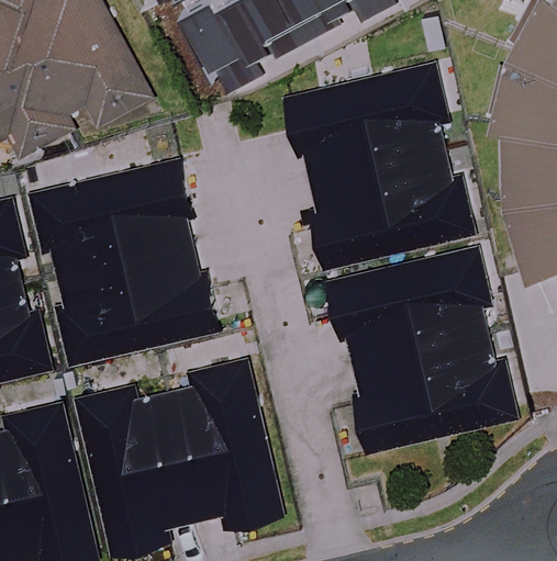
[(96,124),(148,94),(111,30),(125,22),(112,0),(0,0),(0,143),(7,139),(19,160),(78,126),(69,111),(84,102),(96,124)]
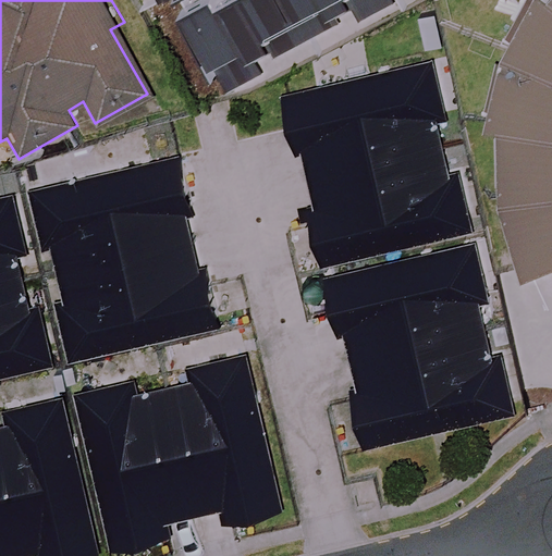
[(229,93),(260,75),(253,62),(352,8),(362,26),(407,0),(176,0),(210,60),(229,93)]
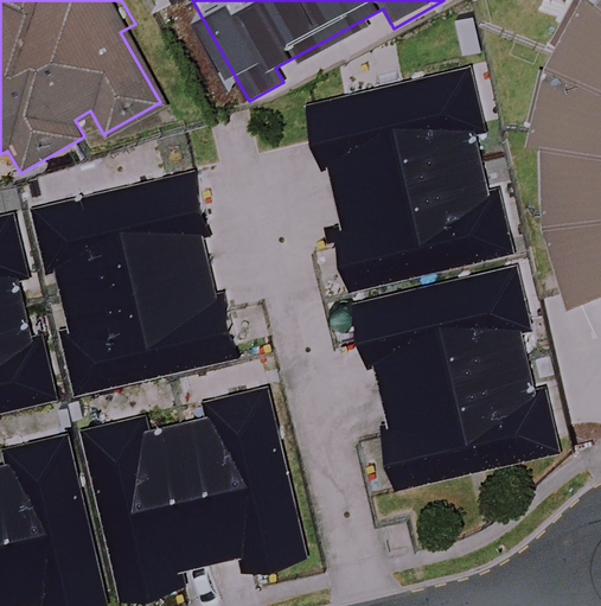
[(600,0),(582,0),(574,13),(560,40),(548,70),(539,100),(536,131),(535,163),(537,193),(543,224),(552,254),(566,282),(570,297),(600,284),(600,0)]
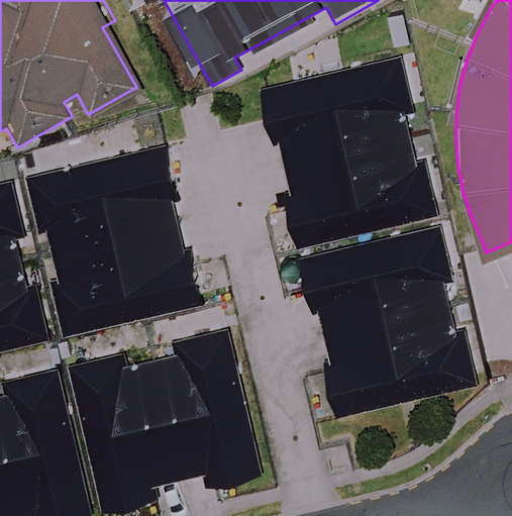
[(303,247),(432,218),(396,58),(267,87),(303,247)]
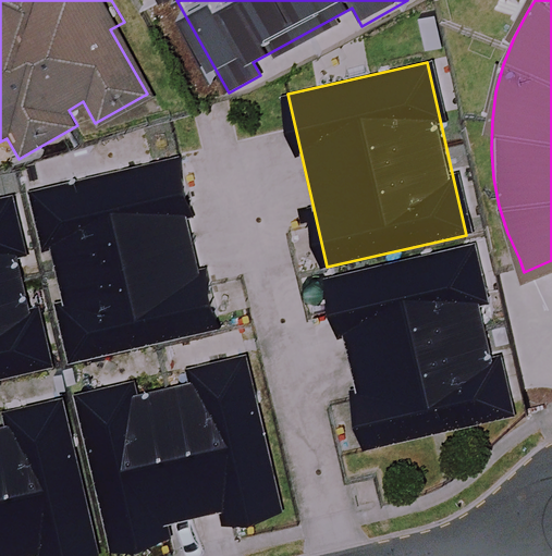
[(180,153),(35,186),(27,187),(43,257),(57,254),(66,295),(53,297),(65,353),(217,318),(205,261),(199,262),(187,208),(192,207),(180,153)]
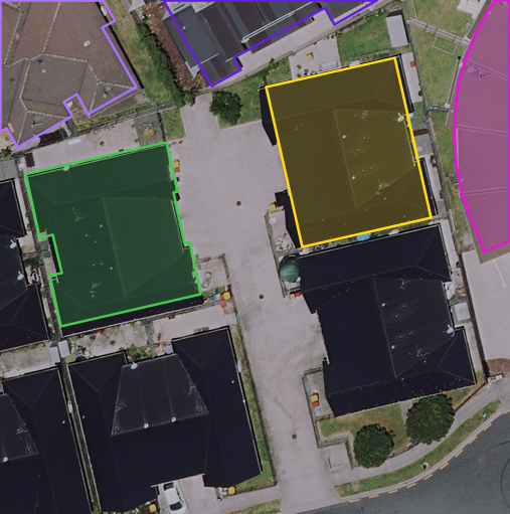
[(0,341),(45,330),(33,280),(24,282),(13,236),(20,234),(7,180),(0,181),(0,341)]
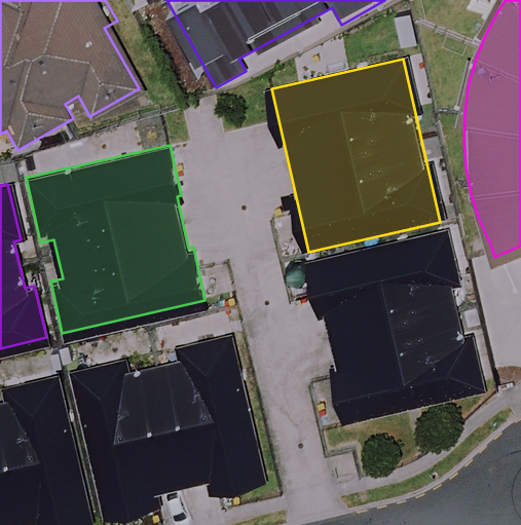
[(440,222),(308,252),(347,422),(479,392),(440,222)]
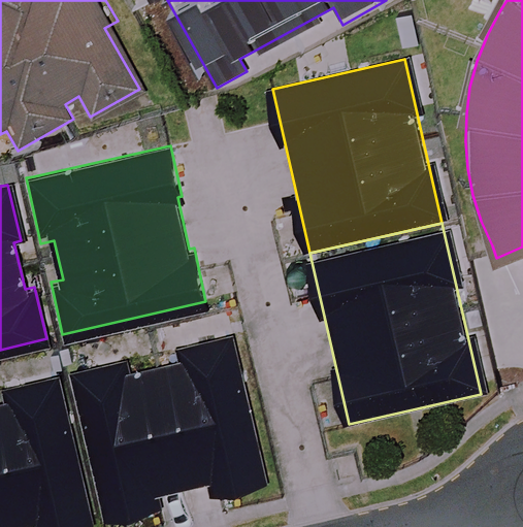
[(64,369),(102,523),(155,509),(151,495),(207,481),(211,498),(270,484),(232,327),(64,369)]
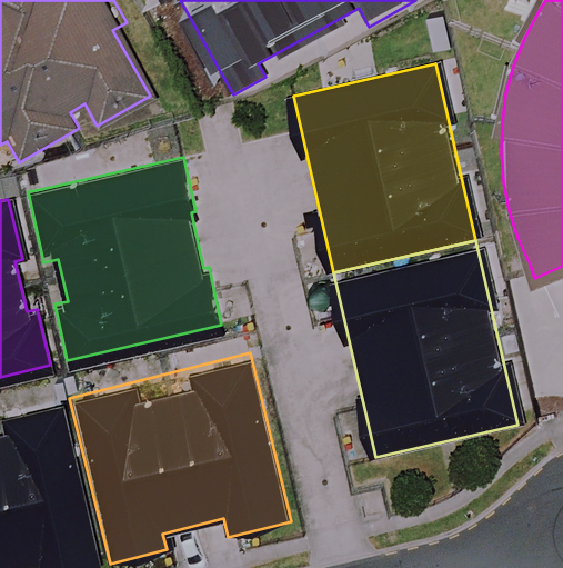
[(91,567),(110,564),(69,398),(0,416),(0,565),(38,556),(41,567),(91,567)]
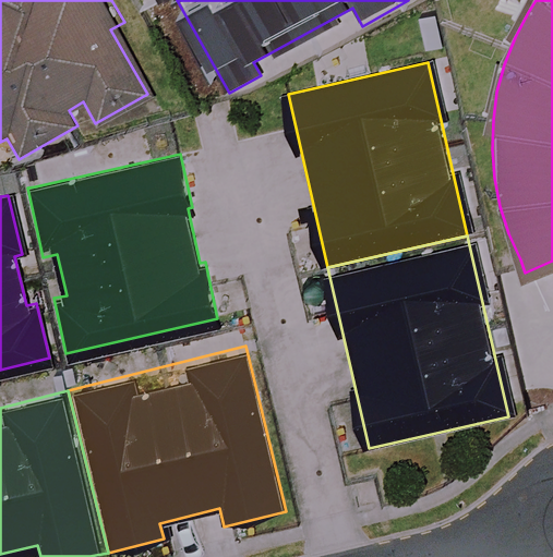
All buildings are outlined.
